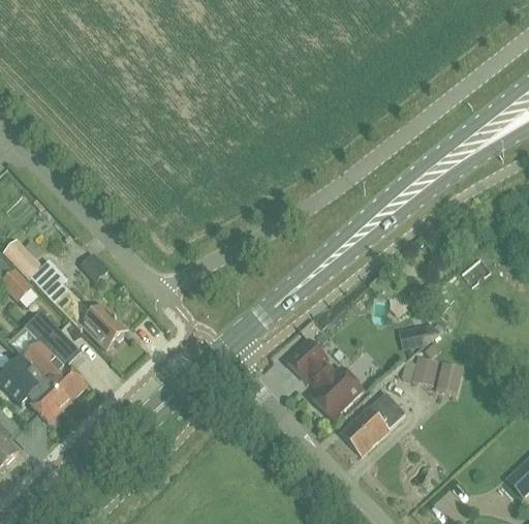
[(24,248),(12,258),(23,269),(34,258),(24,248)]
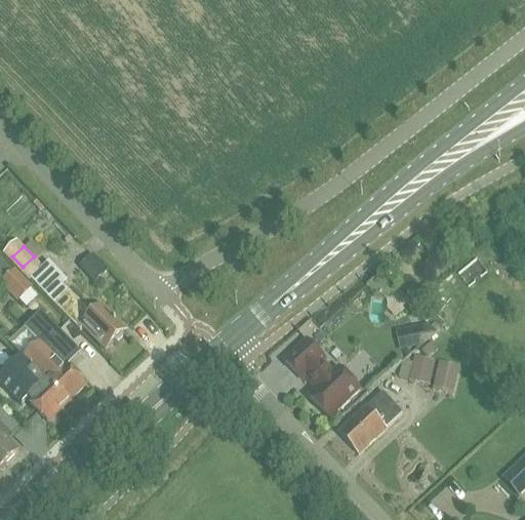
[(102,278),(116,266),(102,248),(87,261),(102,278)]
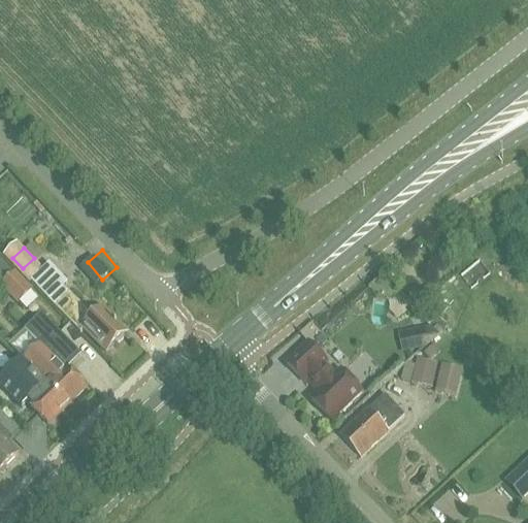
[(41,266),(31,276),(48,296),(80,329),(84,325),(106,349),(117,338),(119,339),(124,334),(123,332),(126,329),(102,305),(94,314),(63,283),(67,279),(50,259),(41,266)]
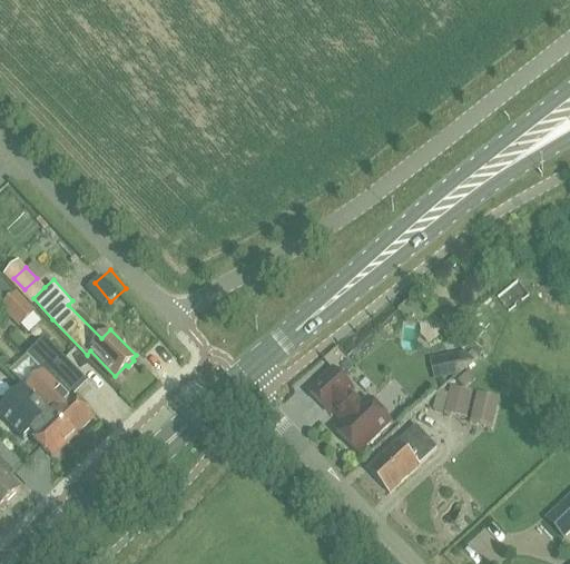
[(0,292),(0,300),(2,303),(20,323),(33,309),(9,284),(0,292)]
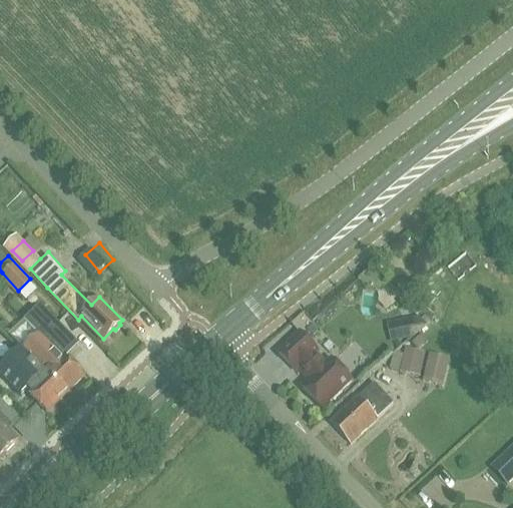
[(23,348),(23,349),(66,391),(84,373),(65,354),(78,341),(40,302),(25,317),(40,332),(23,348)]
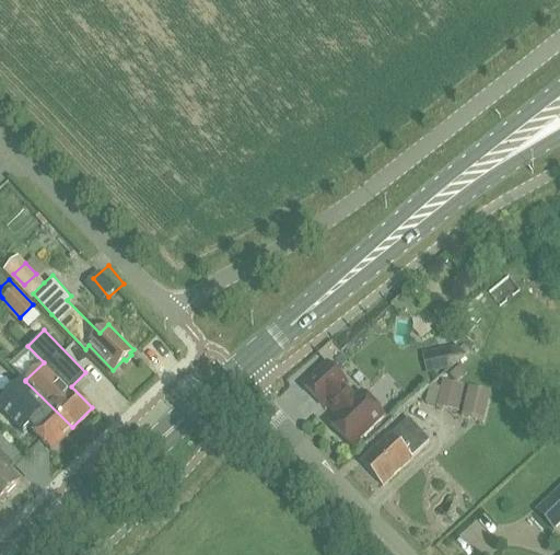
[(303,382),(323,403),(326,400),(338,413),(330,420),(352,443),(383,413),(361,390),(356,395),(343,382),(347,380),(327,360),(303,382)]
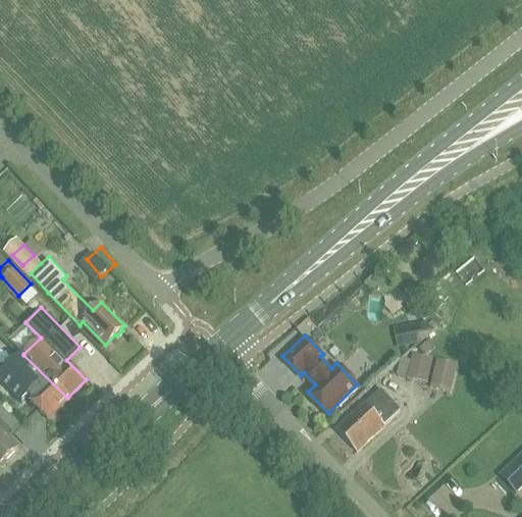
[(21,352),(0,372),(0,378),(21,400),(28,395),(29,396),(28,397),(48,416),(67,398),(23,355),(23,354),(21,352)]
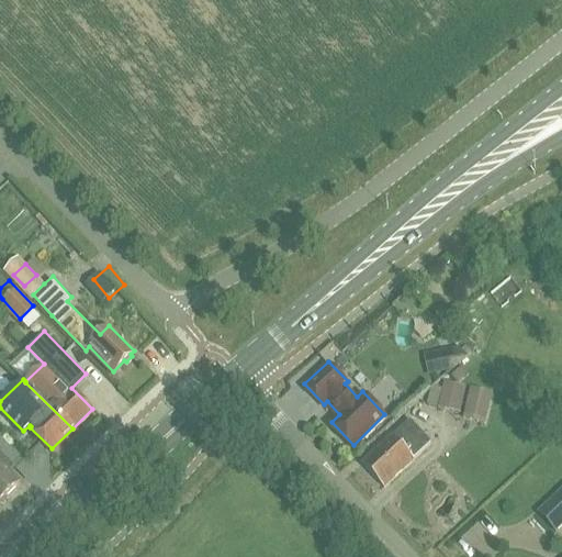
[(495,418),(501,388),(478,383),(472,413),(495,418)]
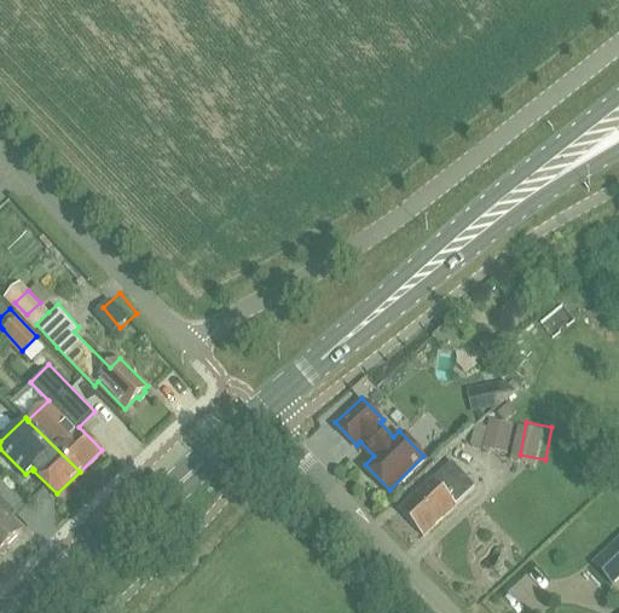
[(423,532),(473,485),(451,460),(432,476),(432,475),(399,507),(423,532)]
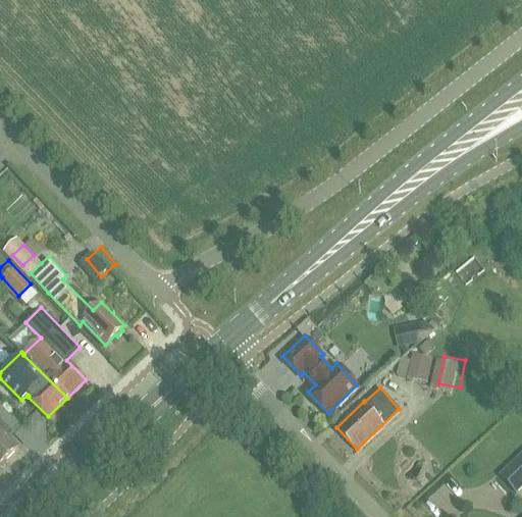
[(0,464),(17,448),(0,428),(0,464)]
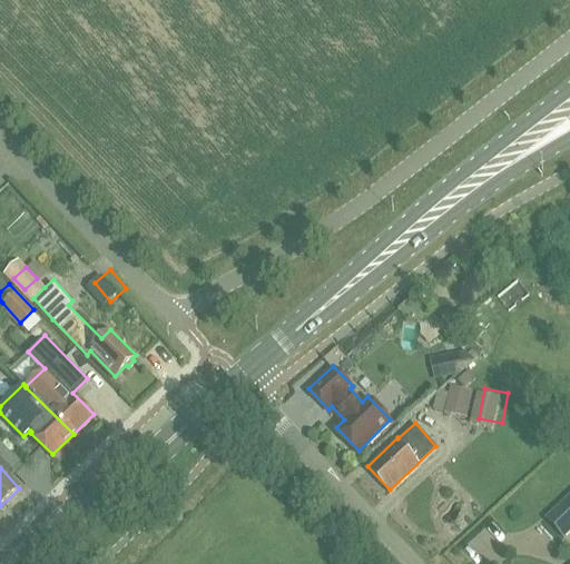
[(547,516),(563,533),(569,526),(569,507),(562,501),(547,516)]
